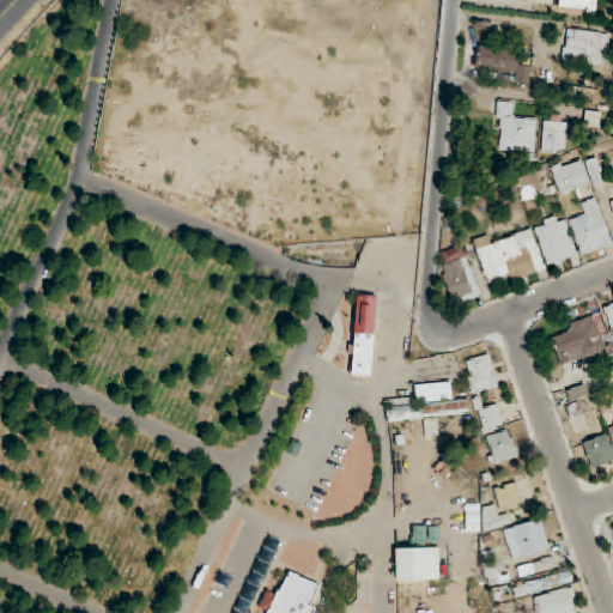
[(560,0),(560,8),(598,10),(598,0),(560,0)]
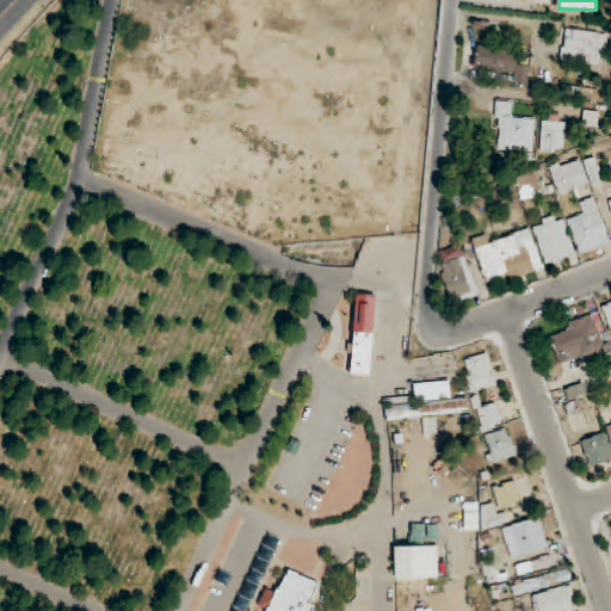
[(561,61),(604,67),(608,34),(566,28),(561,61)]
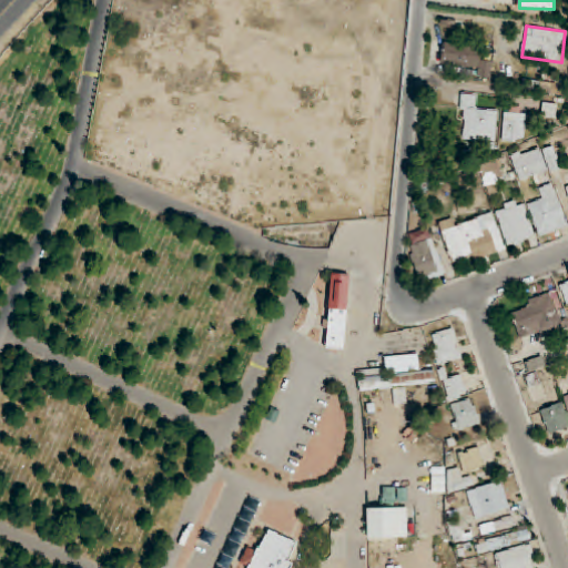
[(483,43),(444,41),(443,66),(478,68),(478,78),(493,78),(494,60),(482,60),(483,43)]
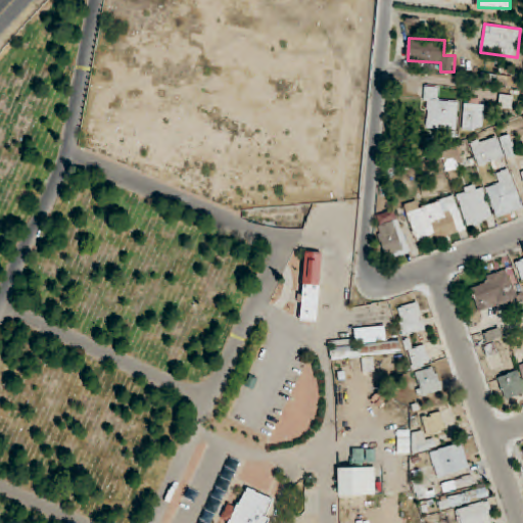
[(522,79),(482,70),(480,82),(519,90),(522,79)]
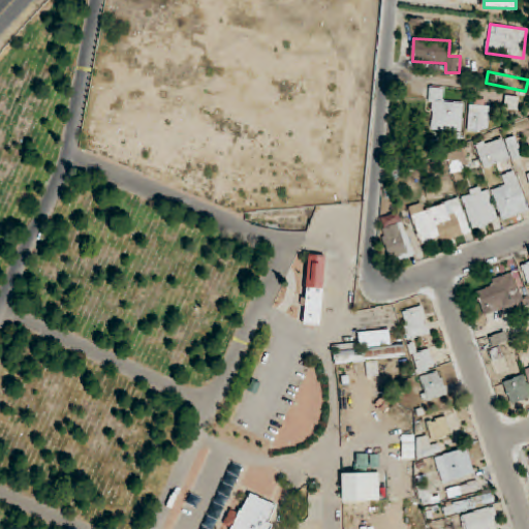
[(463,100),(443,100),(443,87),(430,87),(430,130),(463,130),(463,100)]
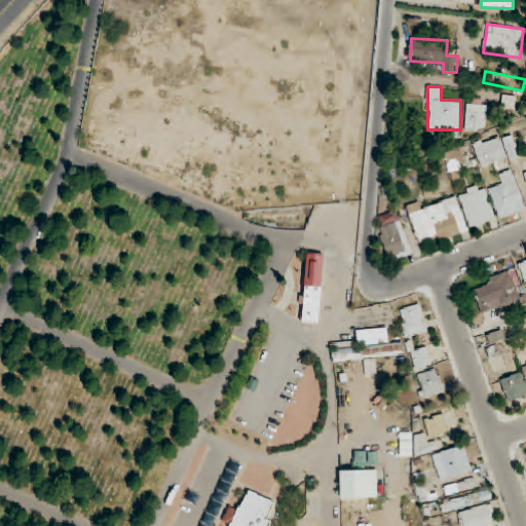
[(486,99),(466,99),(466,130),(486,130),(486,99)]
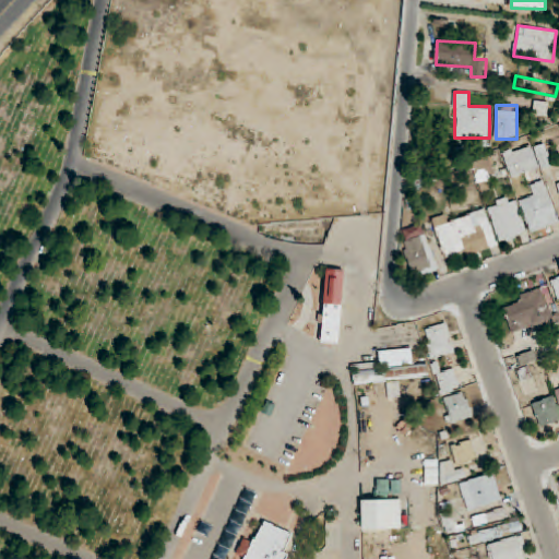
[(513,180),(552,164),(544,143),(532,149),(531,143),(502,154),(513,180)]
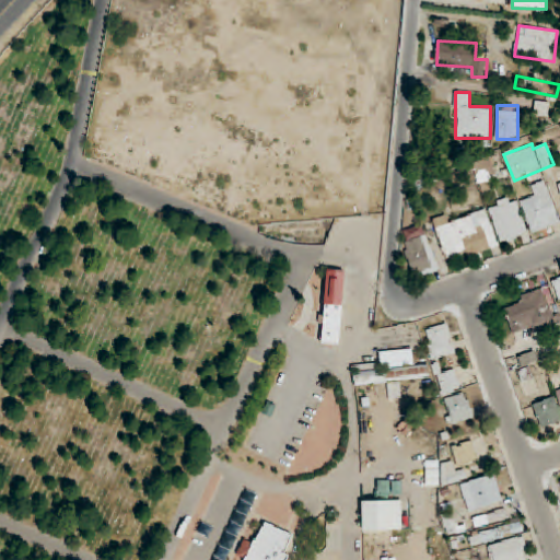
[(483,193),(501,185),(488,158),(471,165),(483,193)]
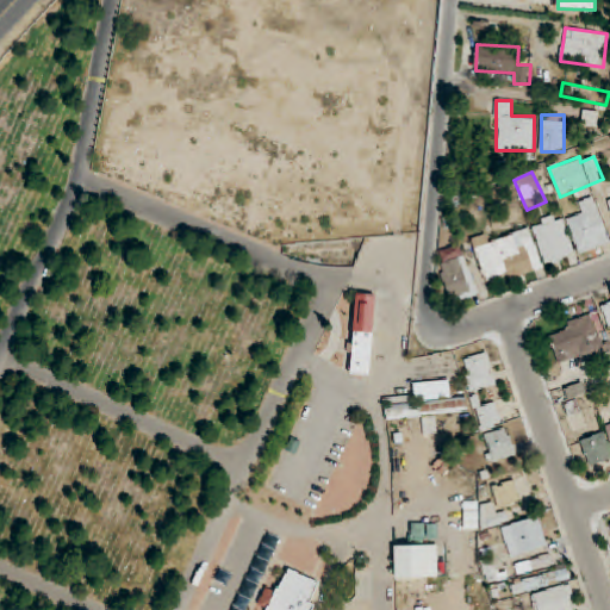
[(574,204),(579,216),(567,219),(579,254),(603,246),(601,236),(607,234),(595,198),(574,204)]
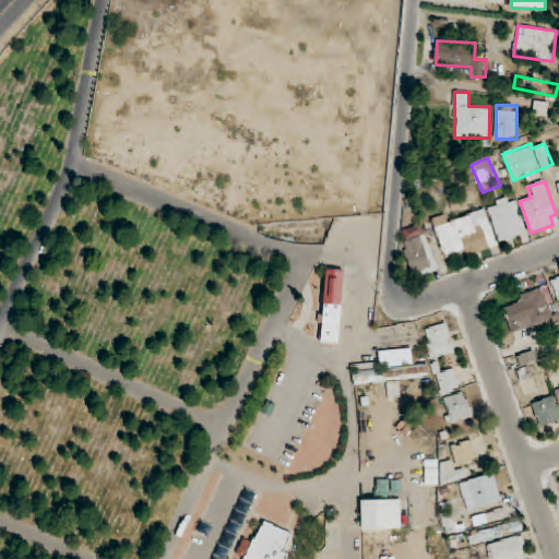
[(488,204),(500,242),(522,236),(510,197),(488,204)]
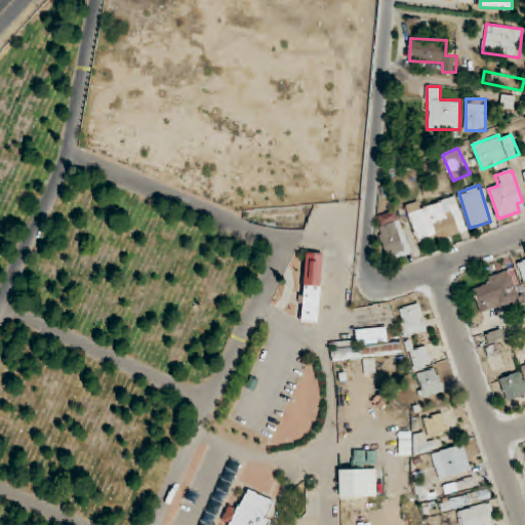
[(468,232),(456,198),(421,208),(419,202),(406,206),(416,239),(437,233),(439,240),(468,232)]
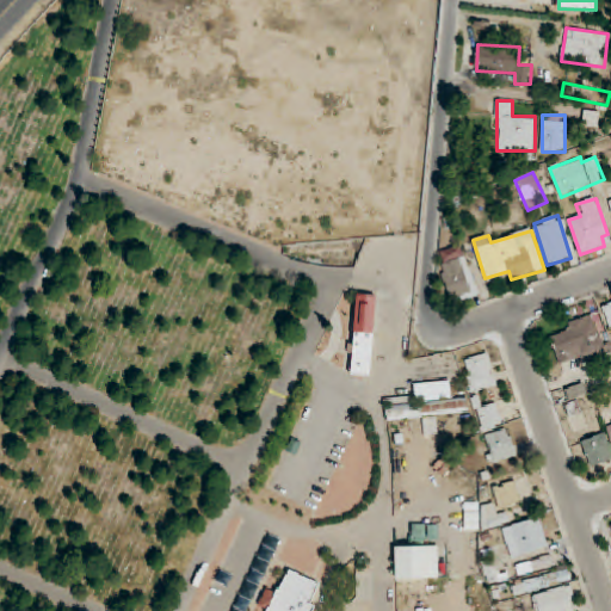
[(454,304),(479,296),(462,245),(437,253),(454,304)]
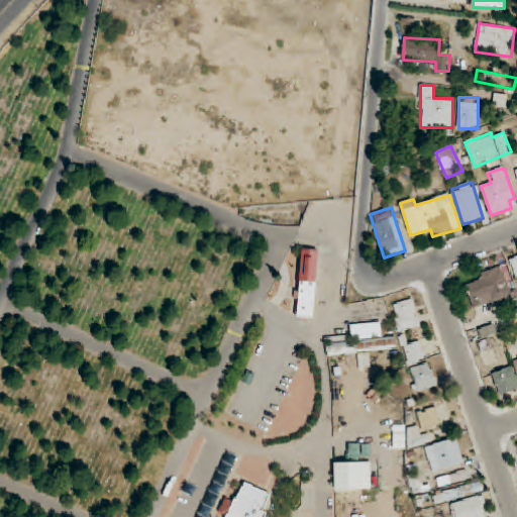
[(297,317),(314,319),(317,272),(328,273),(329,251),(302,249),(297,317)]
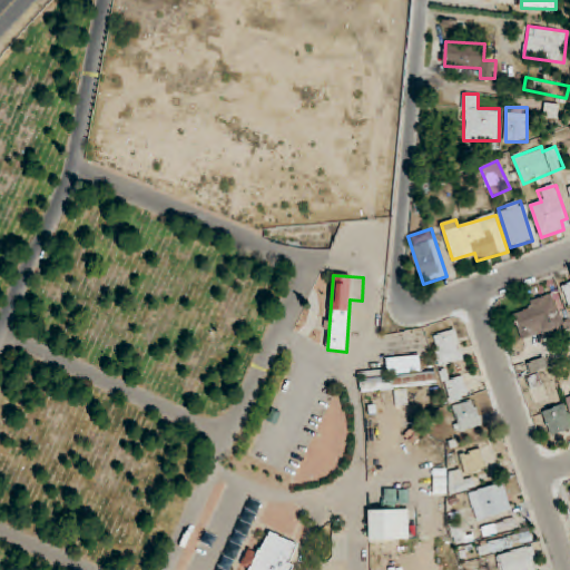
[(511,310),(523,341),(564,324),(553,294),(511,310)]
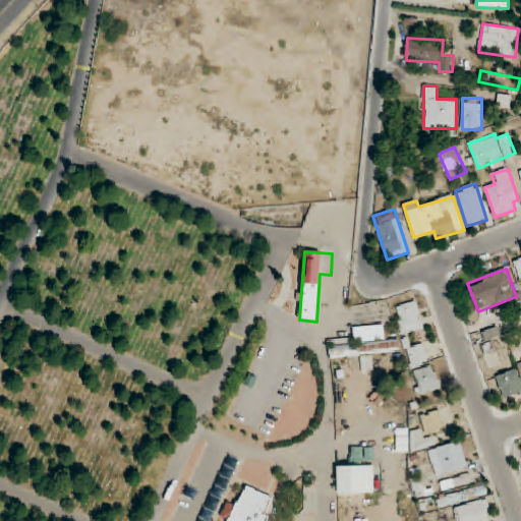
[(393,308),(403,336),(424,328),(415,301),(393,308)]
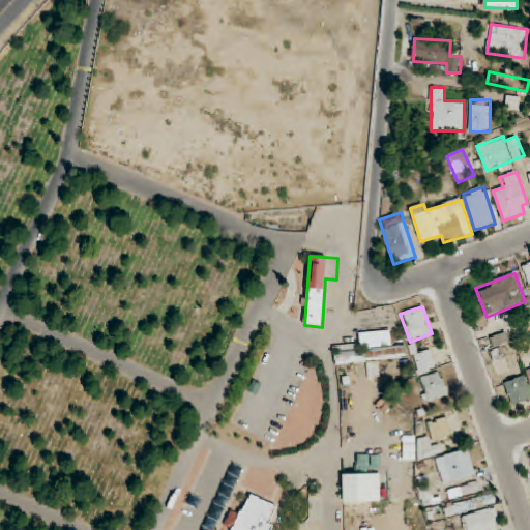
[(334,347),(335,364),(405,359),(404,345),(392,346),(391,331),(359,333),(359,346),(334,347)]
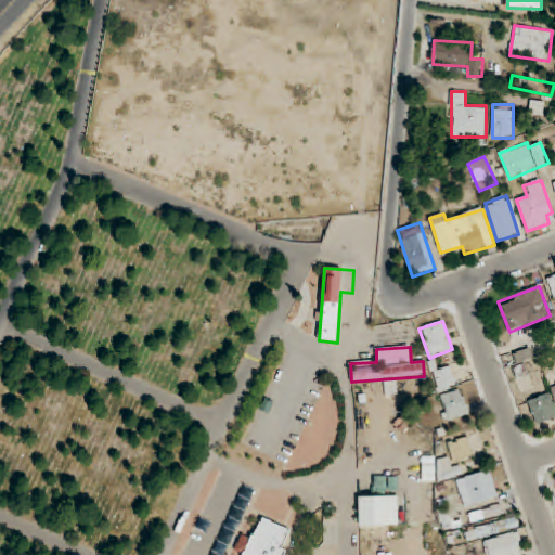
[(438,391),(457,386),(451,366),(433,372),(438,391)]
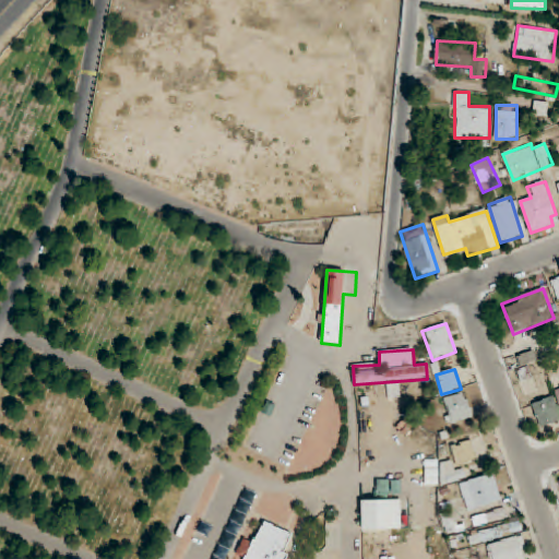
[(447,423),(471,420),(468,394),(444,396),(447,423)]
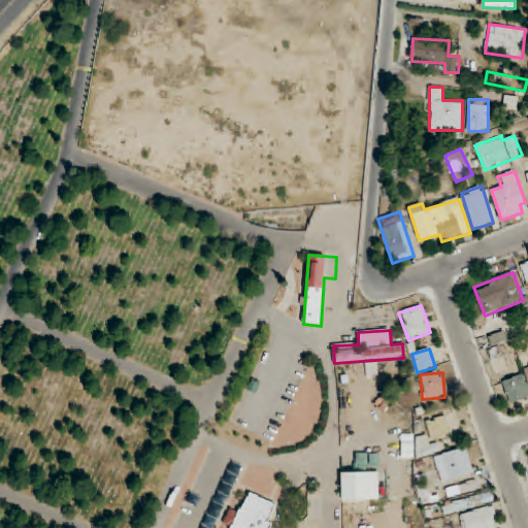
[(502,382),(510,403),(527,396),(527,387),(523,373),(502,382)]
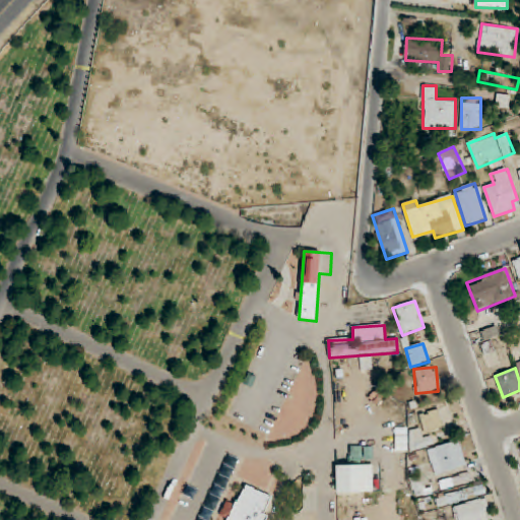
[(426,433),(444,427),(439,409),(419,415),(426,433)]
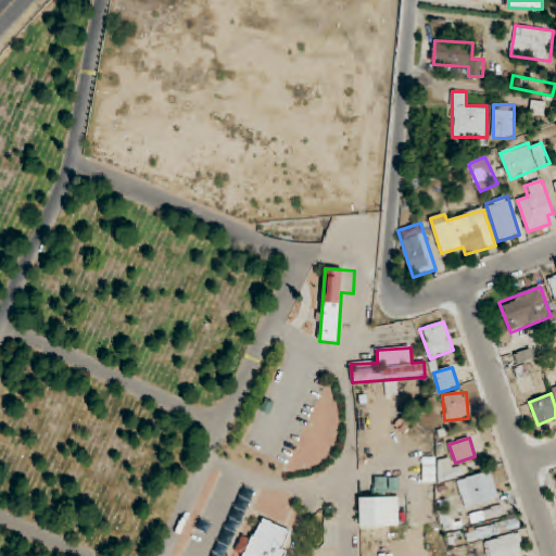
[(464,476),(460,465),(452,467),(447,453),(436,456),(443,482),(464,476)]
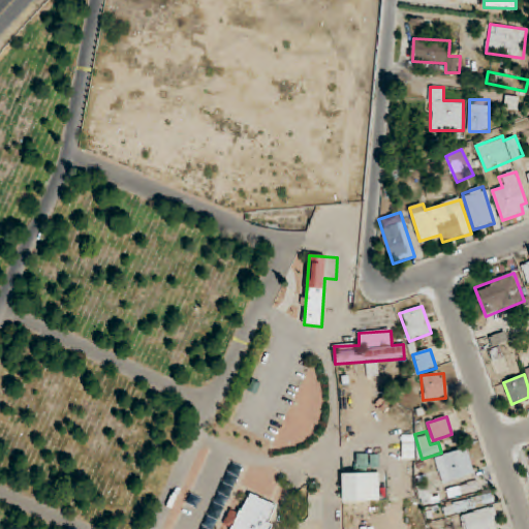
[(435,457),(443,483),(475,473),(468,447),(435,457)]
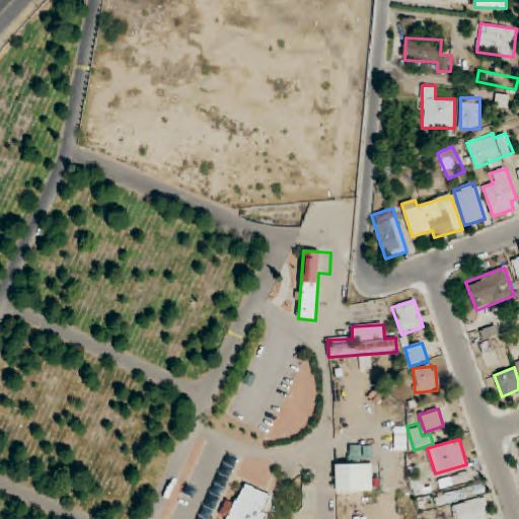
[(373,464),(336,464),(336,491),(373,491),(373,464)]
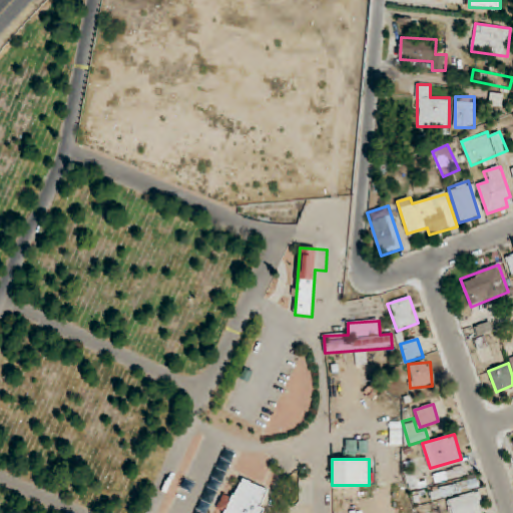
[(434,475),(436,483),(465,475),(462,467),(434,475)]
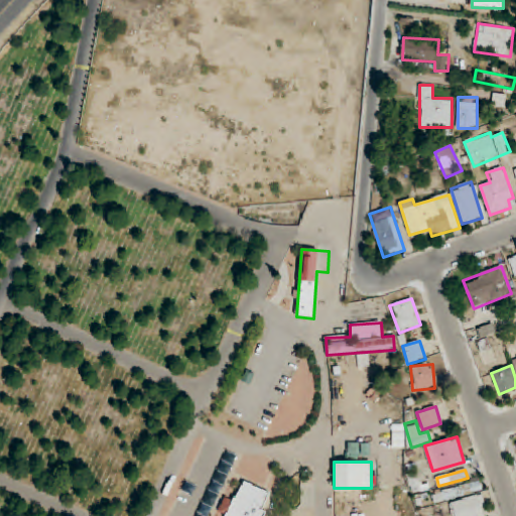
[(263,515),(273,494),(244,481),(235,502),(226,498),(220,511),(228,515),(227,515),(263,515)]
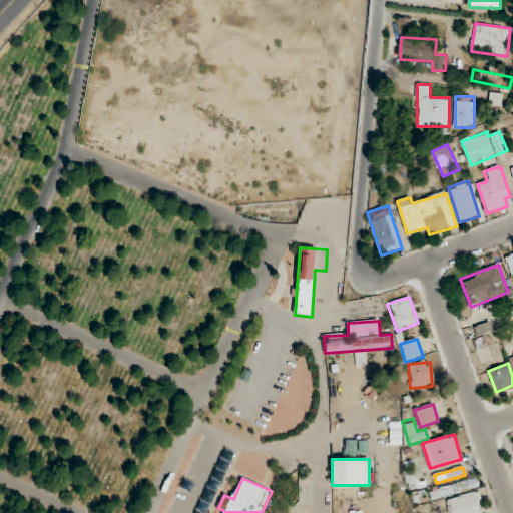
[(432,500),(479,489),(477,478),(429,489),(432,500)]
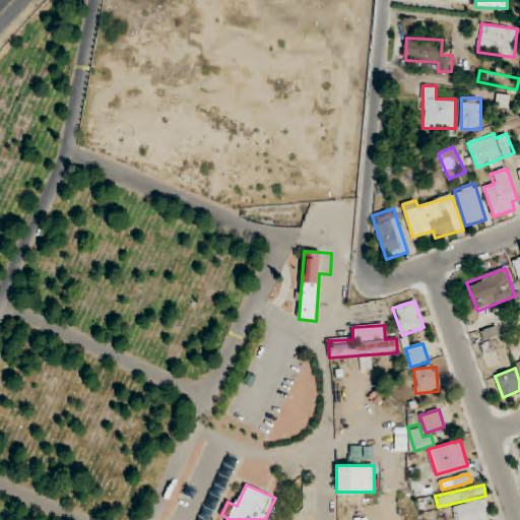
[(457,519),(492,519),(485,498),(454,507),(457,519)]
